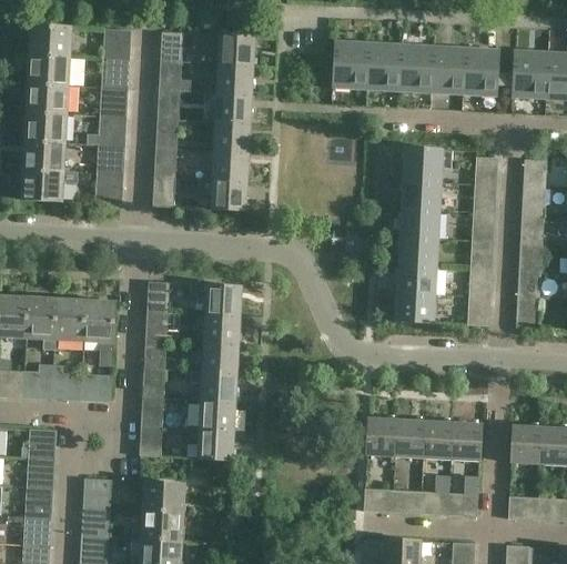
[(29,22),(28,52),(69,54),(71,24),(52,23),(29,22)]
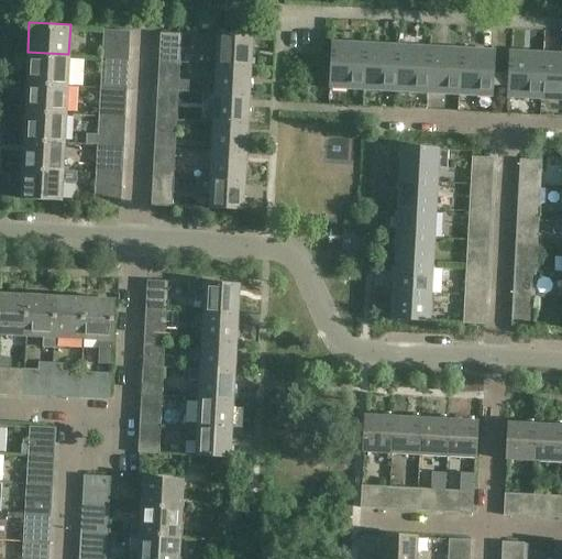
[(102,26),(101,55),(128,57),(129,26),(127,26),(102,25),(102,26)]
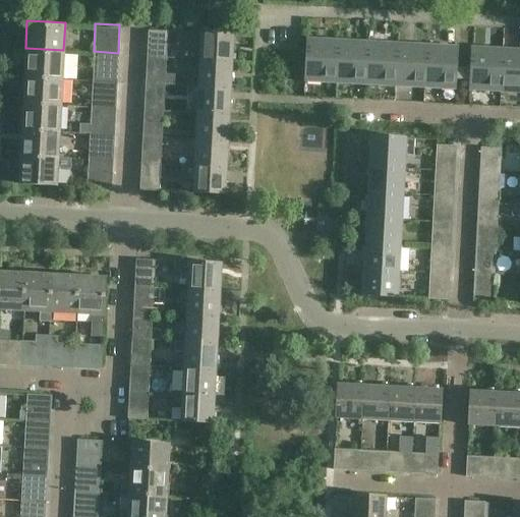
[(200,45),(199,59),(233,61),(234,34),(187,32),(186,44),(200,45)]
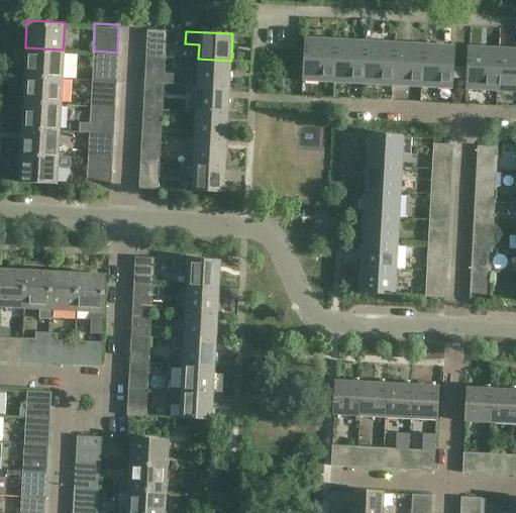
[(331,80),(333,39),(306,37),(304,78),(331,80)]
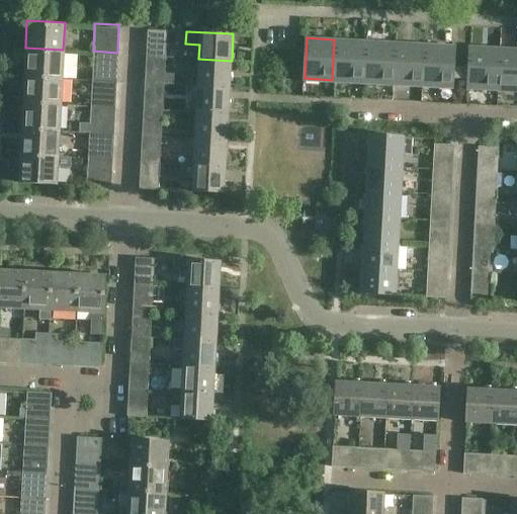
[(363,40),(334,39),(332,80),(361,81),(363,40)]
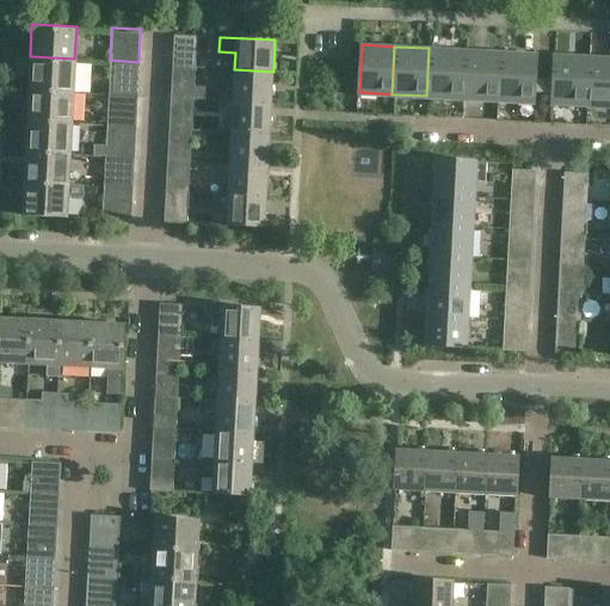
[(429,48),(426,96),(458,98),(462,50),(429,48)]
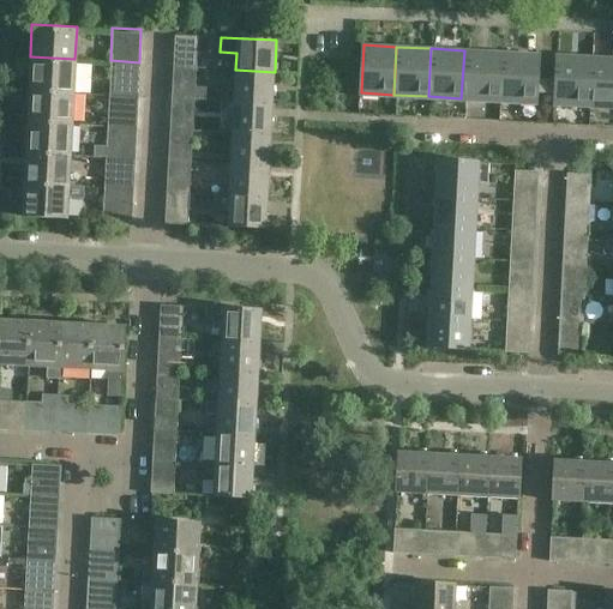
[(464,50),(461,98),(497,100),(499,52),(464,50)]
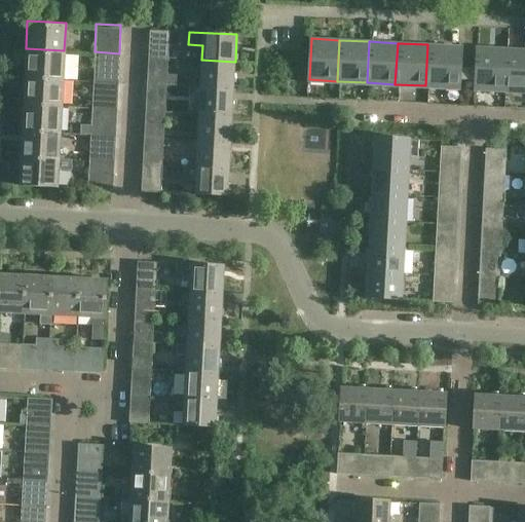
[(427,44),(425,85),(460,87),(461,67),(462,46),(427,44)]
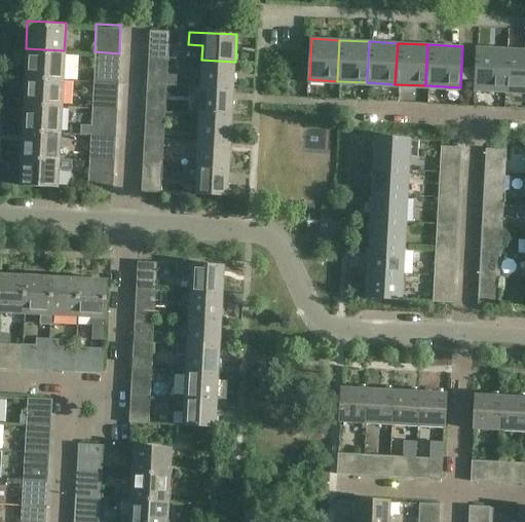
[(148,46),(148,54),(167,56),(167,47),(148,46)]
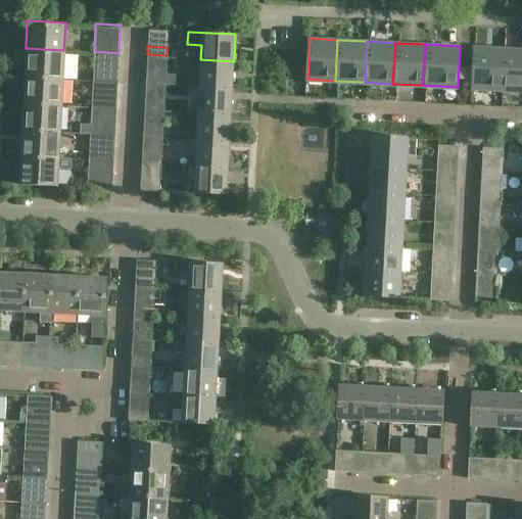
[(474,47),(473,79),(472,89),(499,90),(501,48),(474,47)]
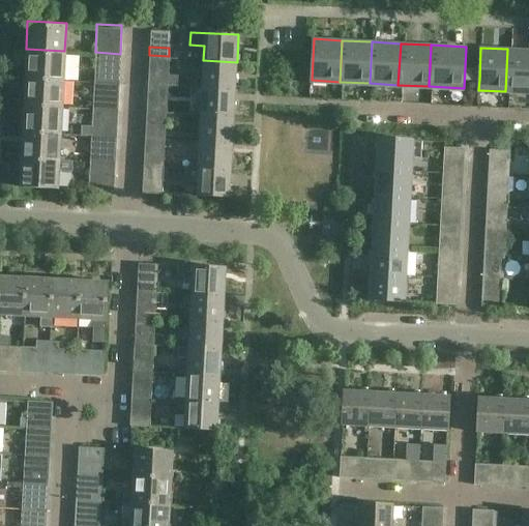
[(26,49),(25,75),(63,77),(64,51),(26,49)]
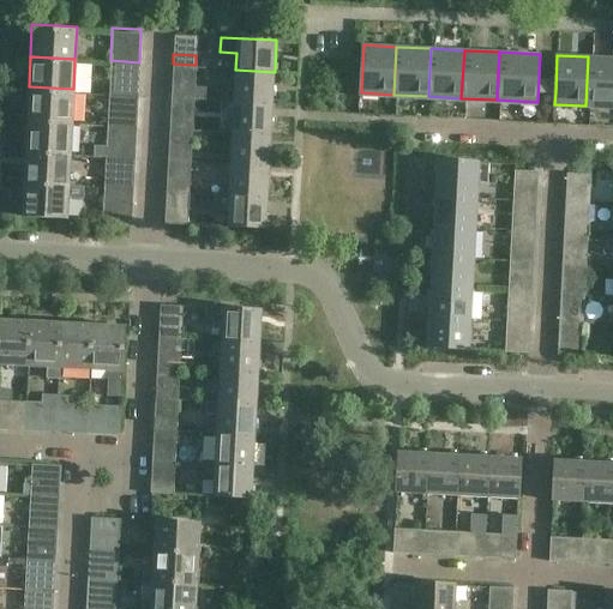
[(612,58),(588,56),(586,106),(612,106),(612,58)]
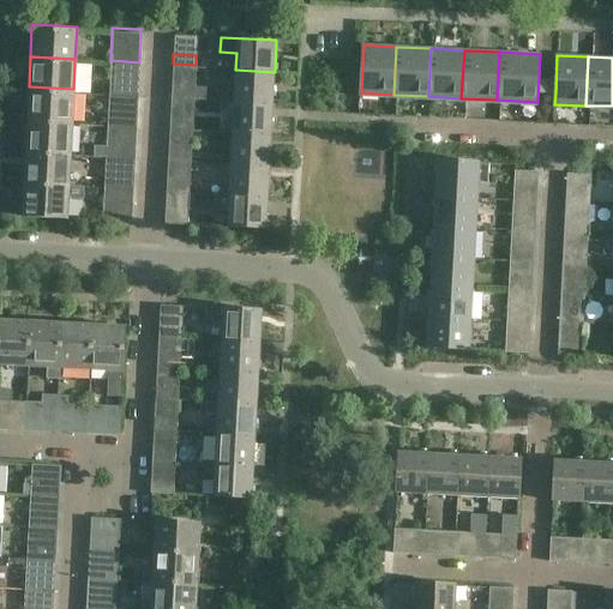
[(110,60),(108,91),(137,94),(139,62),(110,60)]
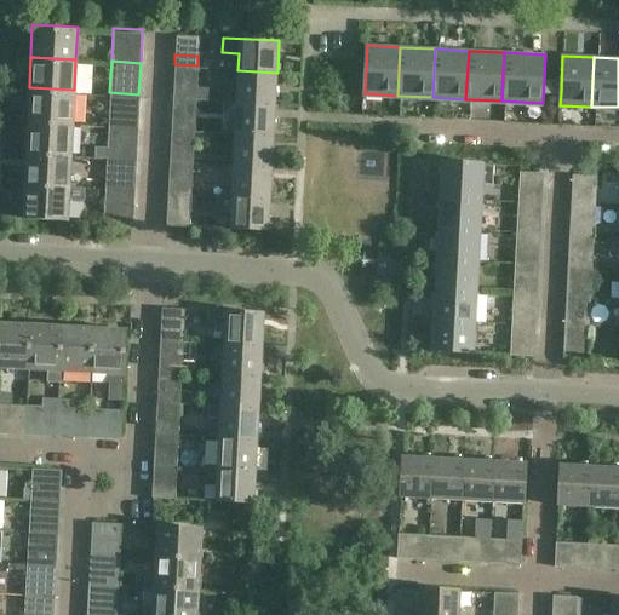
[(238,70),(236,102),(276,104),(278,73),(238,70)]
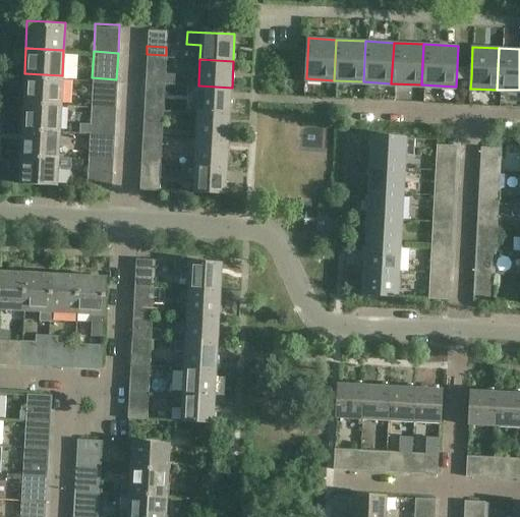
[(471,67),(457,66),(456,77),(471,78),(471,67)]
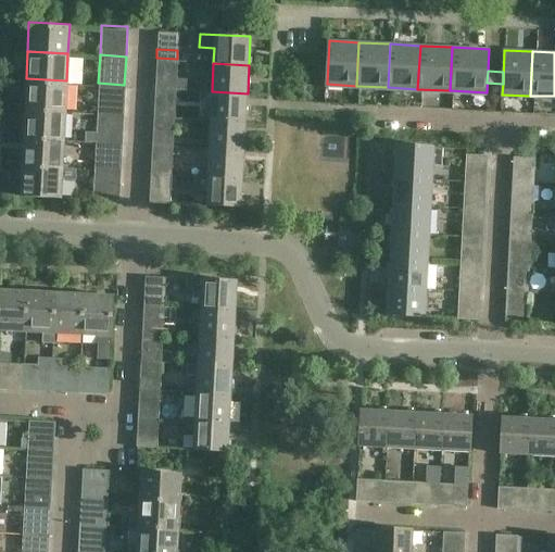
[(155,77),(154,86),(175,87),(187,88),(187,76),(176,75),(176,78),(155,77)]
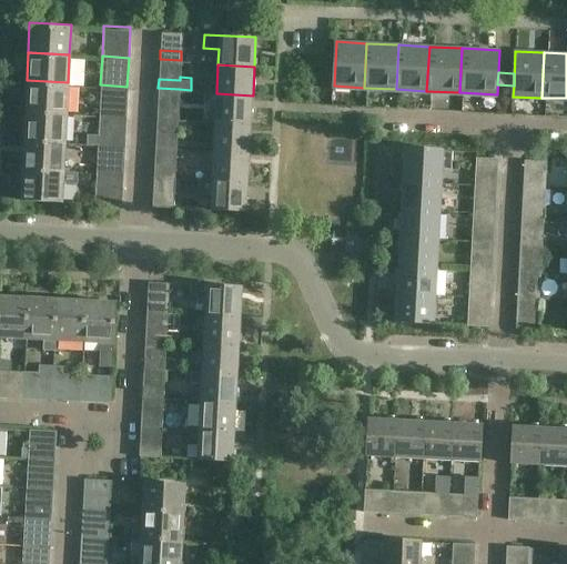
[(27,80),(24,110),(66,112),(68,82),(27,80)]
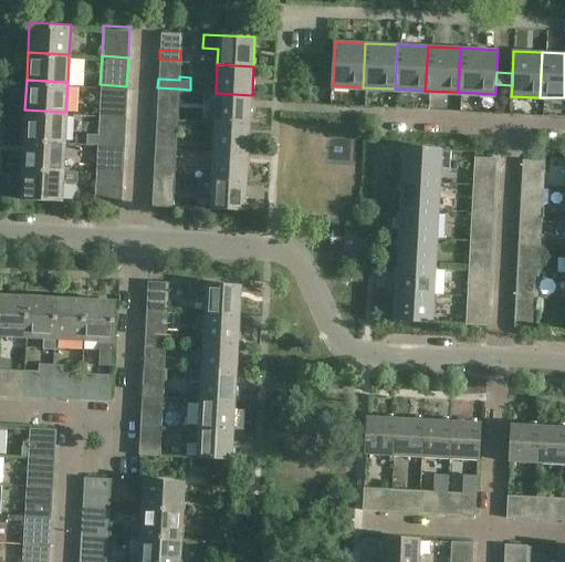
[(100,84),(98,113),(125,115),(126,86),(100,84)]
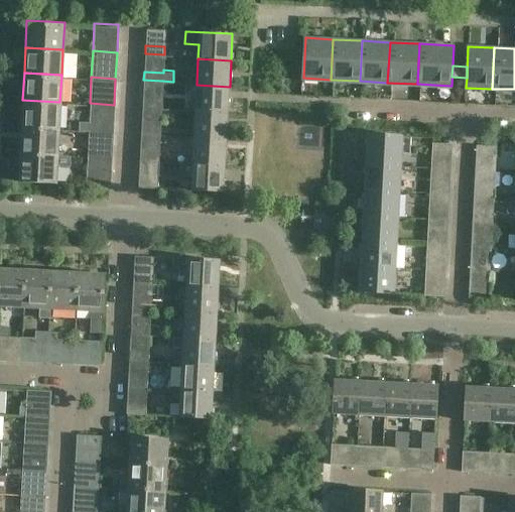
[(143,80),(142,106),(161,107),(162,81),(143,80)]
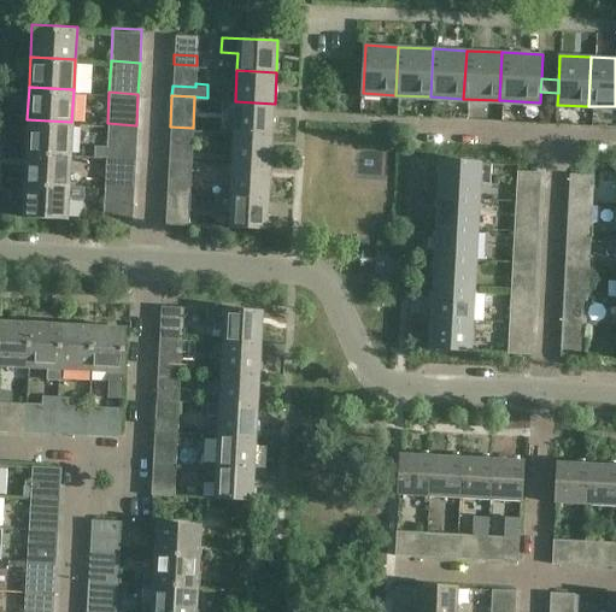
[(235,101),(233,133),(273,135),(275,104),(235,101)]
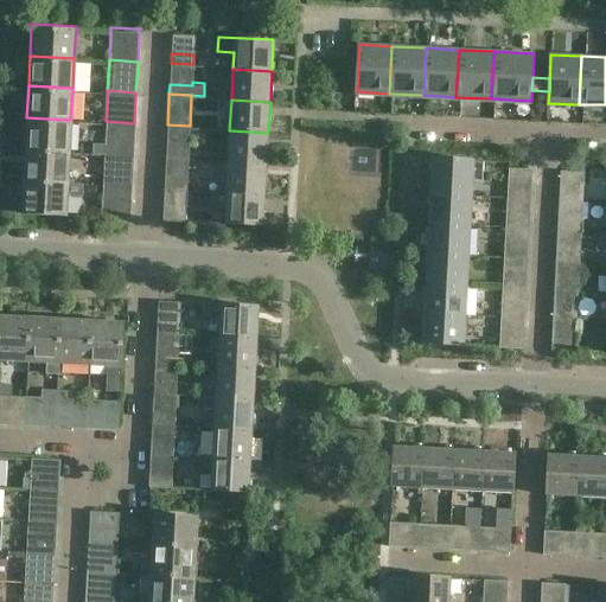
[(26,117),(25,148),(69,151),(70,120),(26,117)]
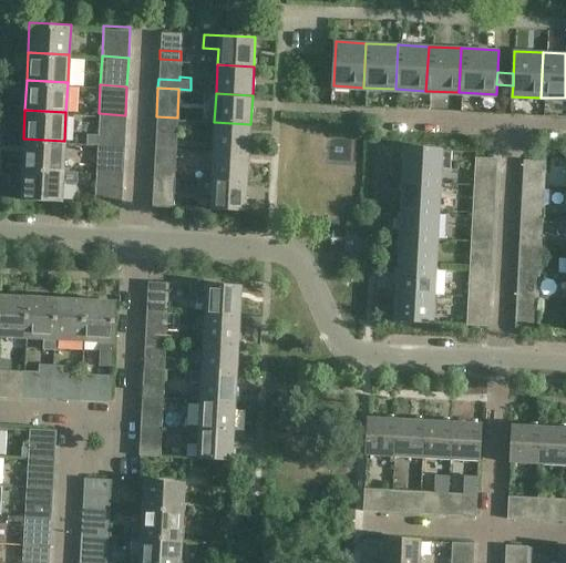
[(99,113),(98,128),(124,130),(125,115),(99,113)]
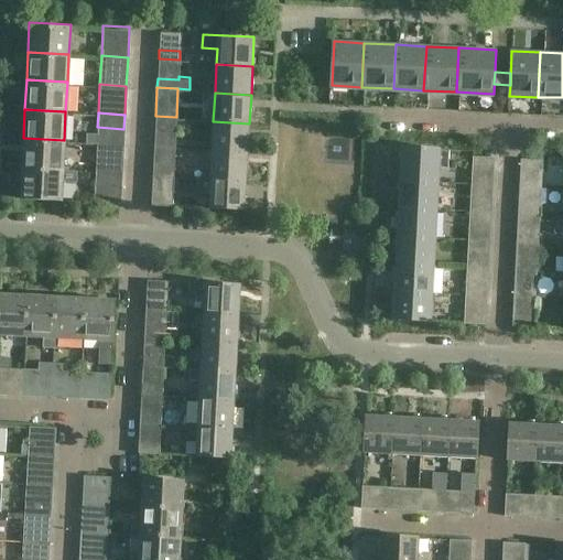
[(213,121),(212,150),(248,152),(249,124),(213,121)]
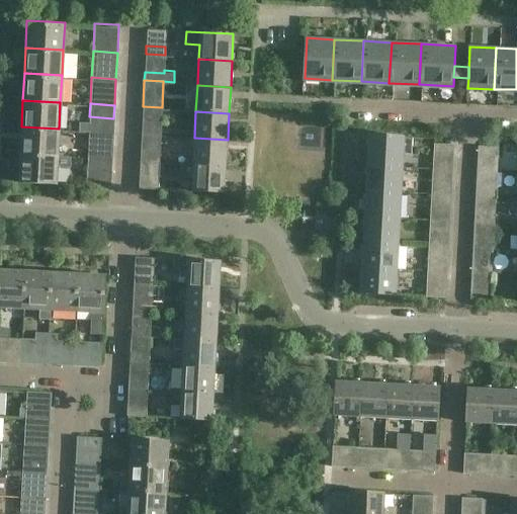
[(142,123),(142,133),(161,134),(161,124),(142,123)]
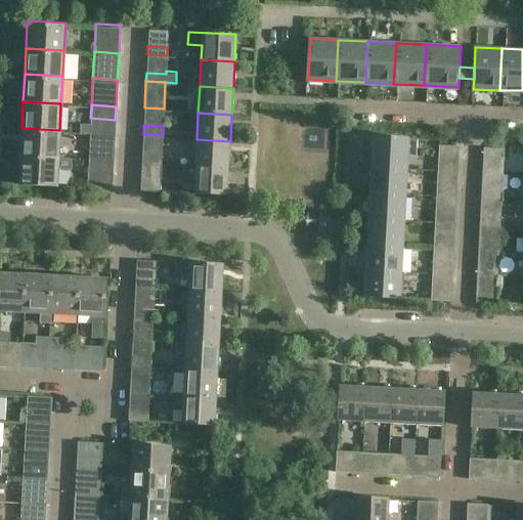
[(22,128),(19,154),(57,157),(59,130),(22,128)]
